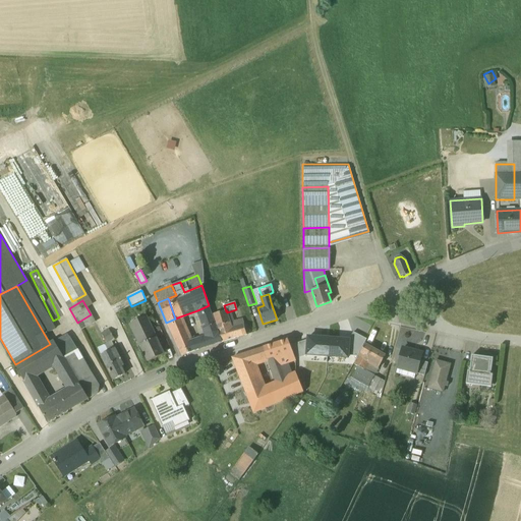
[(209,305),(197,310),(207,337),(203,338),(206,347),(221,341),(209,305)]
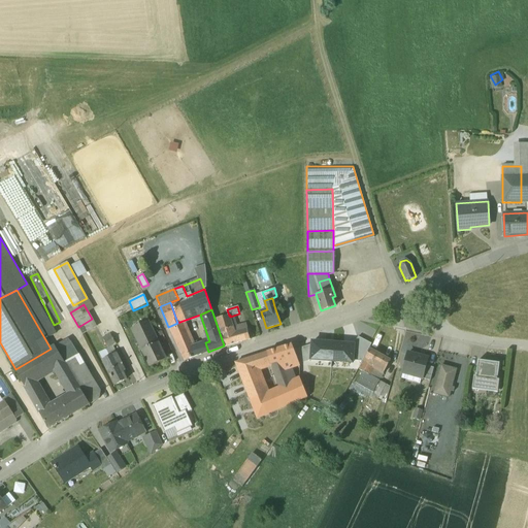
[(229,316),(216,319),(225,347),(241,341),(239,333),(236,334),(230,317),(230,315),(229,316)]
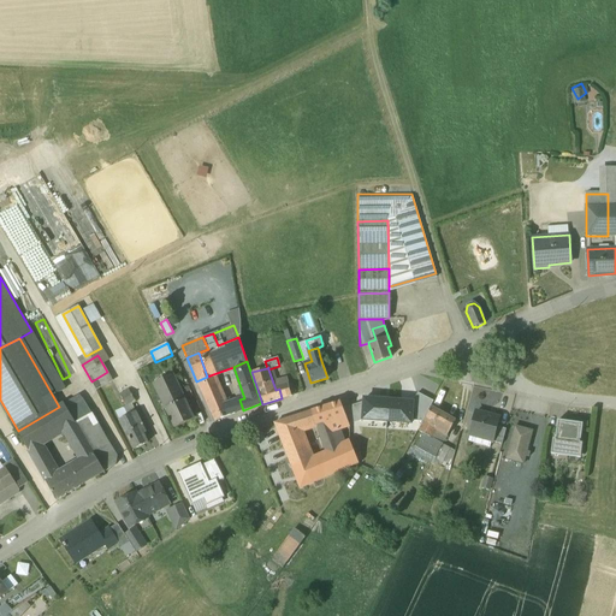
[(278,386),(272,368),(268,369),(276,390),(279,389),(278,386)]
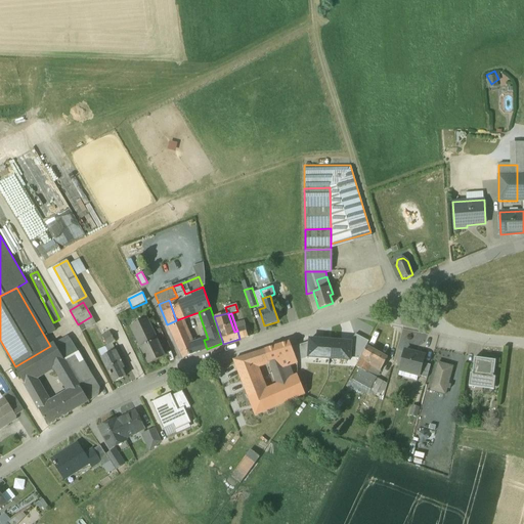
[(139,321),(131,325),(138,341),(154,333),(146,318),(139,321)]
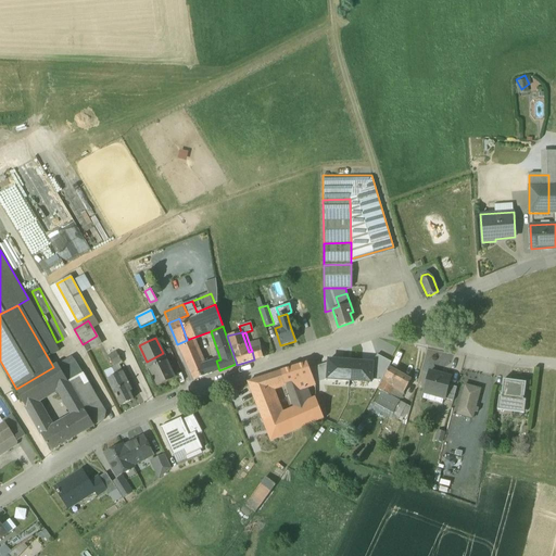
[(187,340),(177,344),(182,353),(196,346),(192,338),(187,340)]
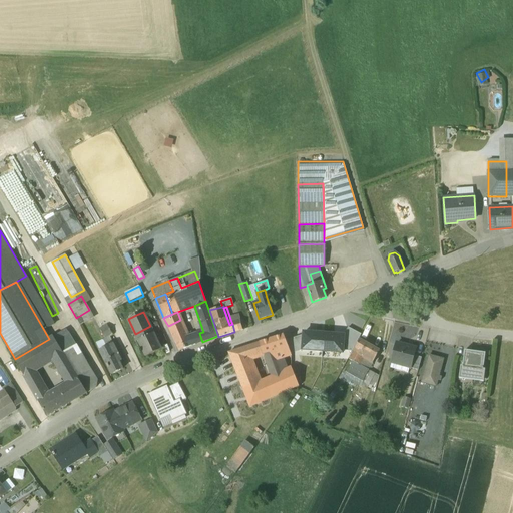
[(186,334),(180,320),(168,326),(169,328),(179,350),(195,344),(192,336),(191,333),(190,333),(186,334)]
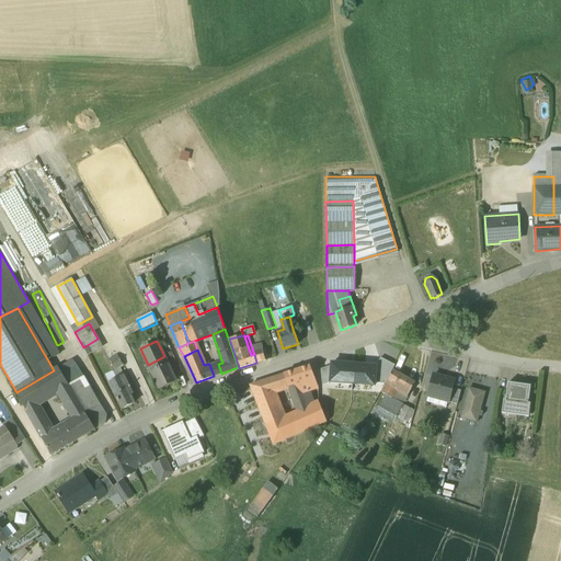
[(263,351),(253,352),(254,354),(256,363),(265,361),(263,351)]
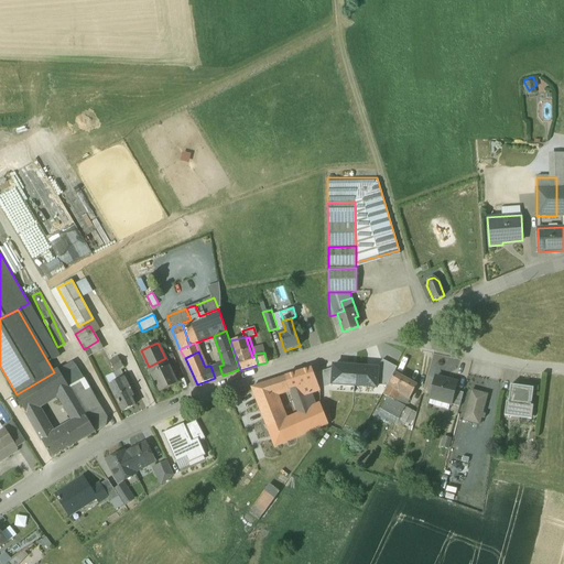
[(110,360),(116,371),(123,367),(118,357),(110,360)]
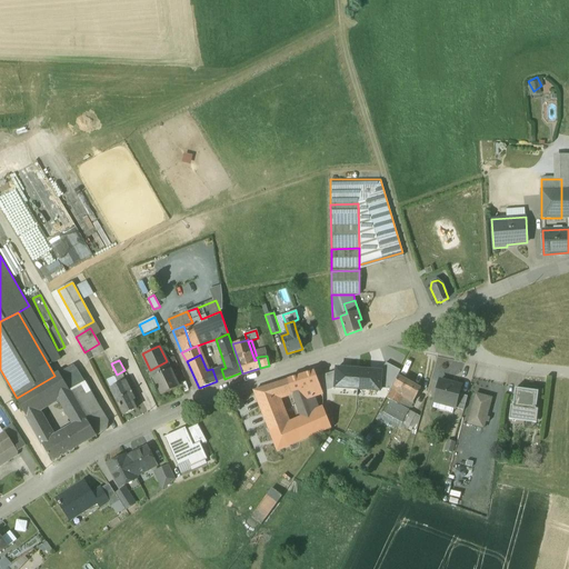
[(179,388),(167,361),(150,370),(153,378),(151,379),(156,388),(158,387),(162,396),(179,388)]
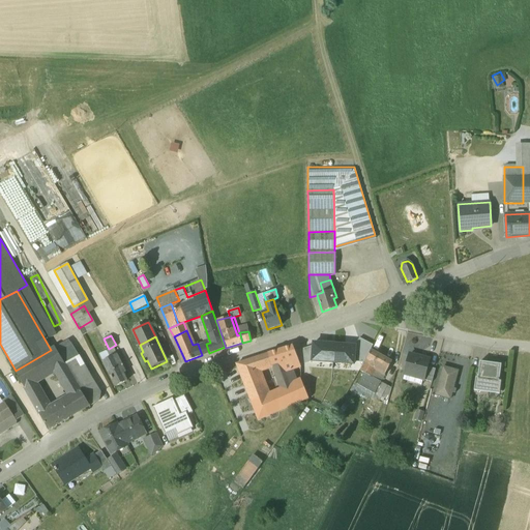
[(363,362),(374,346),(359,337),(355,347),(354,361),(363,362)]
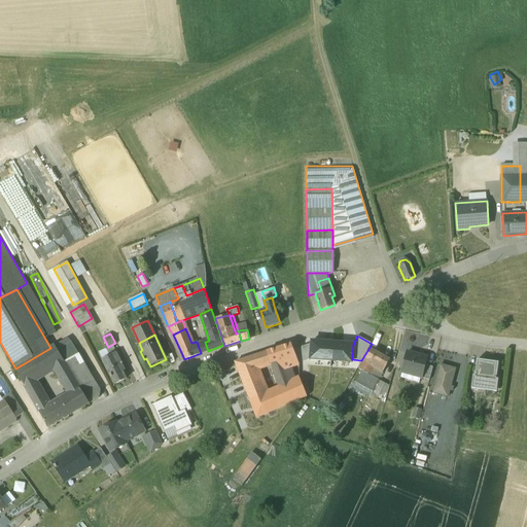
[(93,379),(71,342),(57,350),(78,386),(93,379)]
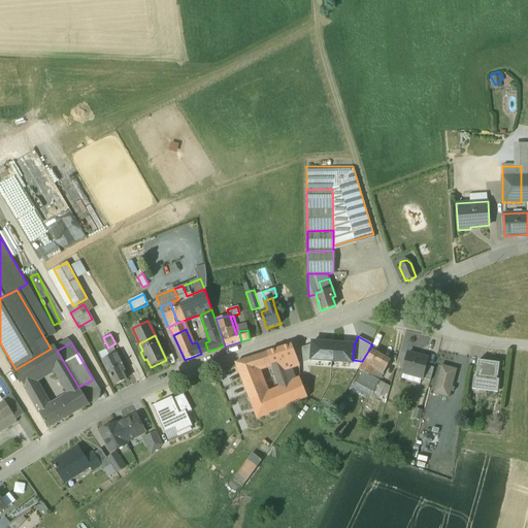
[(205,342),(198,345),(201,354),(208,352),(205,342)]
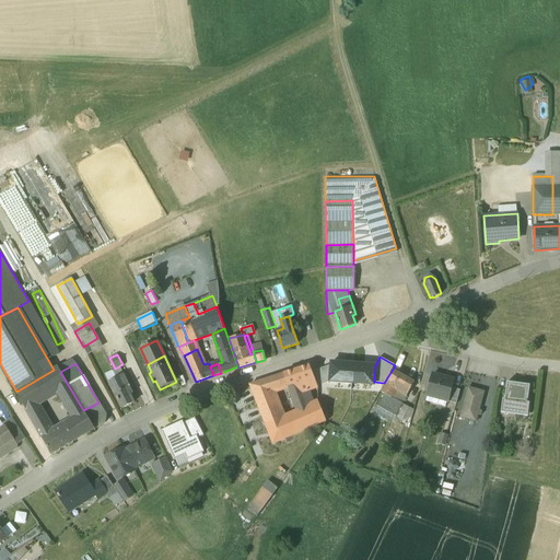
[(329,382),(352,383),(353,364),(331,363),(331,365),(329,382)]
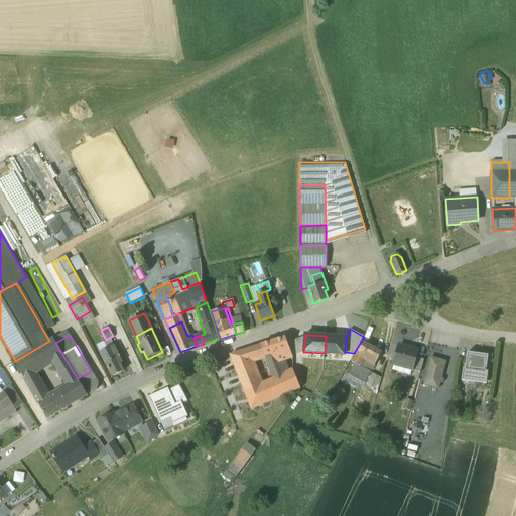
[(346,338),(326,336),(325,353),(345,355),(345,352),(346,338)]
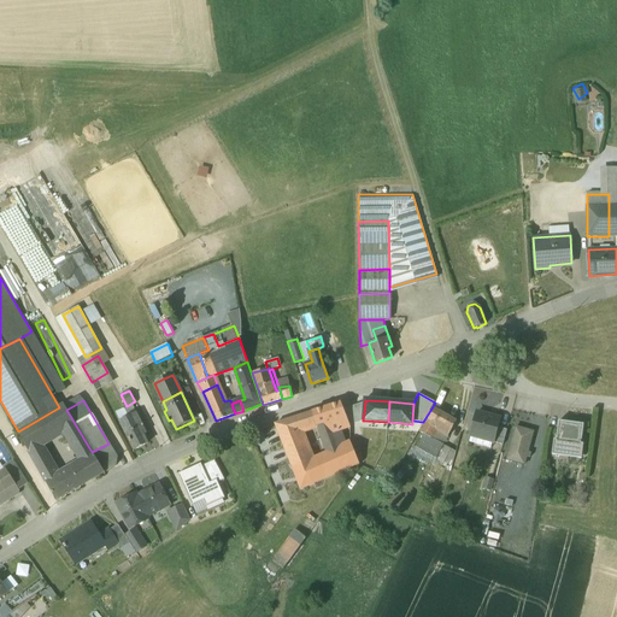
[(341,403),(312,412),(317,425),(325,447),(336,444),(342,441),(340,430),(350,427),(350,425),(344,410),(341,403)]
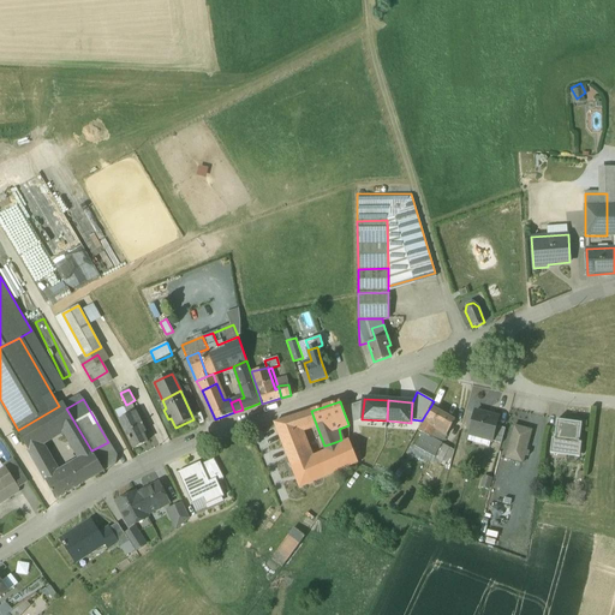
[(342,408),(348,424),(362,419),(364,401),(342,408)]
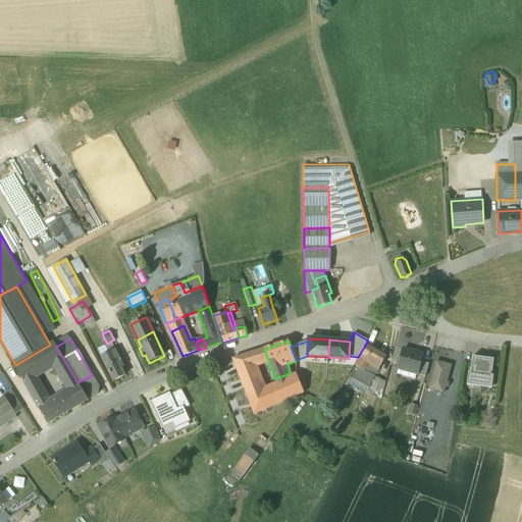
[(15,365),(14,365),(23,382),(35,376),(54,364),(70,390),(68,392),(76,406),(89,400),(88,400),(77,382),(56,347),(54,342),(50,345),(15,365)]
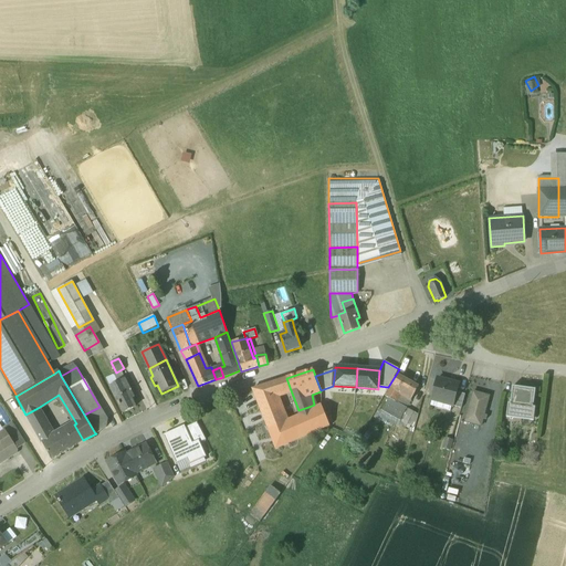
[(419,386),(397,374),(385,397),(388,398),(396,402),(400,395),(411,400),(419,386)]
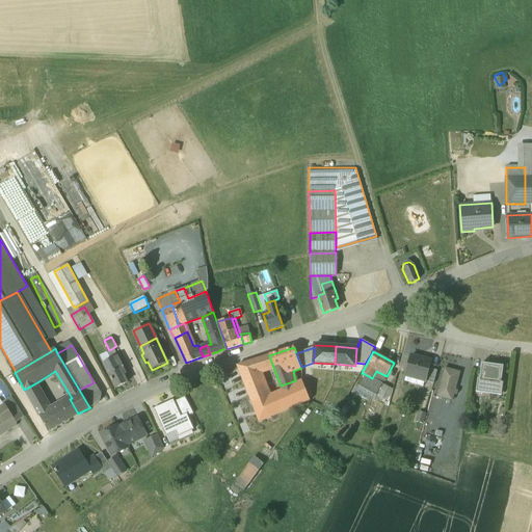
[(117,357),(111,361),(107,352),(100,355),(104,365),(109,374),(108,374),(115,388),(127,382),(123,374),(126,373),(117,357)]
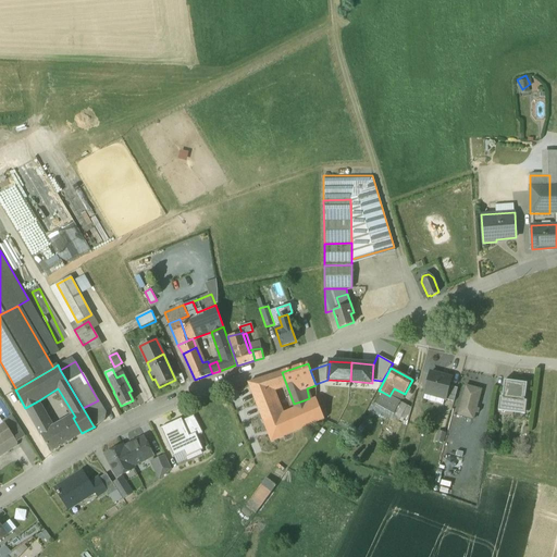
[(282,372),(273,374),(277,386),(286,384),(282,372)]
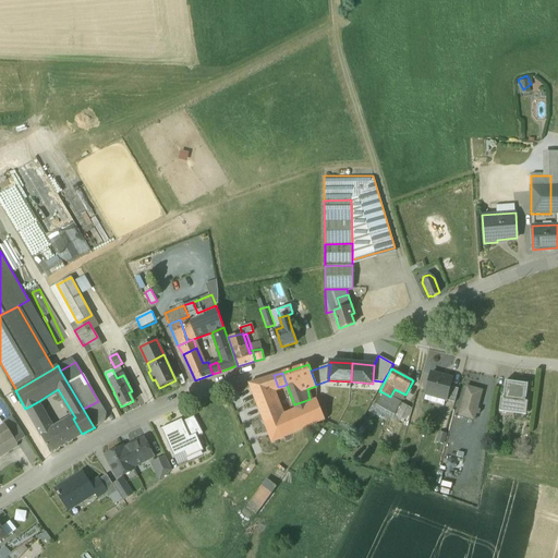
[(451,378),(432,373),(425,395),(426,395),(427,392),(434,395),(434,397),(446,400),(449,386),(451,378)]
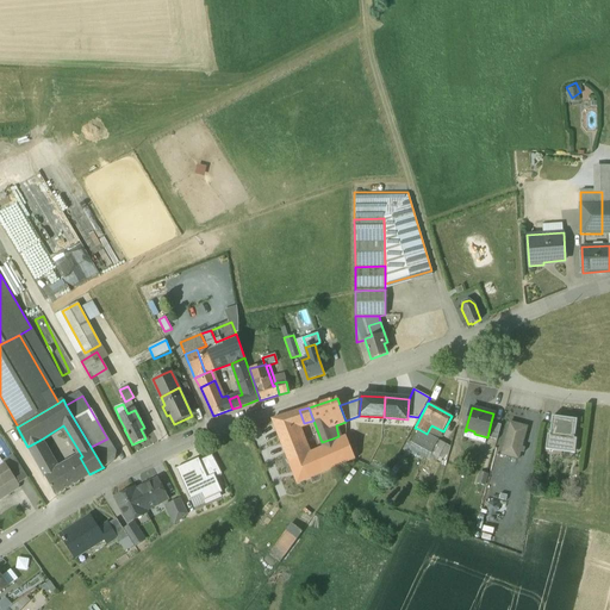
[(299,410),(292,412),(297,425),(299,425),(304,423),(299,410)]
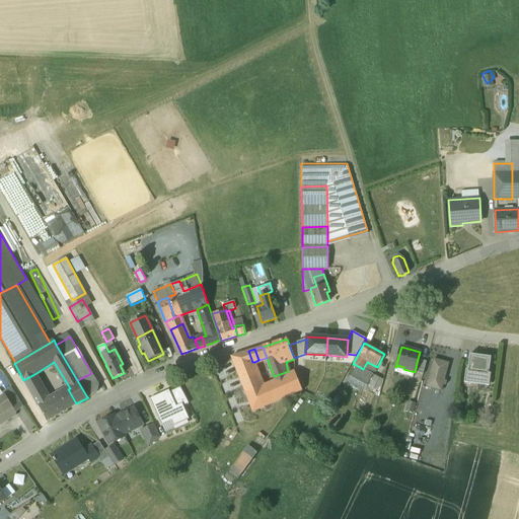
[(248,351),(231,357),(246,394),(263,389),(262,387),(253,365),(252,362),(248,351)]
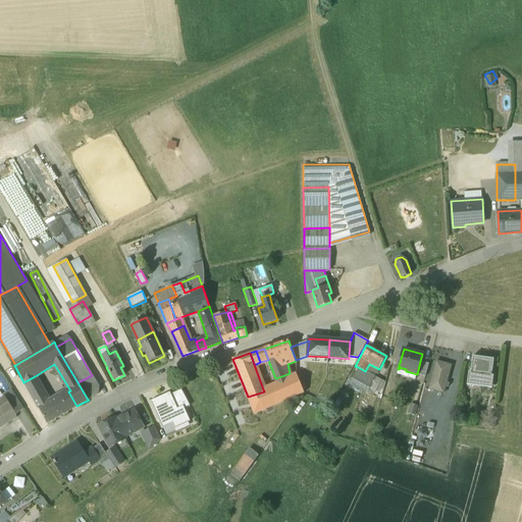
[(493,359),(472,356),(470,375),(469,382),(489,385),(490,377),(491,377),(493,359)]
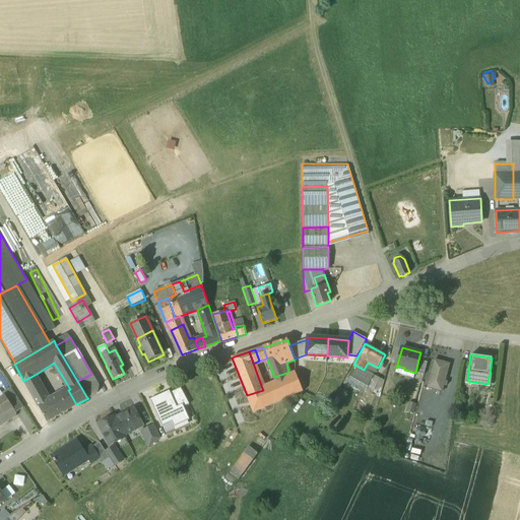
[(427,363),(418,360),(415,373),(424,375),(427,363)]
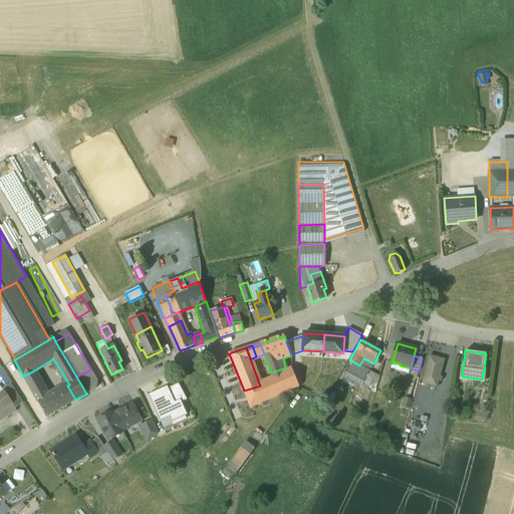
[(437,388),(445,359),(428,355),(421,383),(437,388)]
